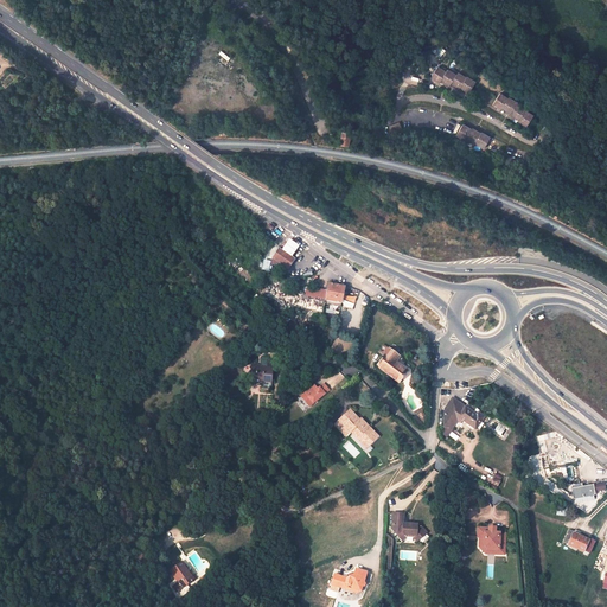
[(446,71),(438,66),(429,80),(434,82),(434,80),(440,83),(441,81),(446,83),(445,85),(452,89),(453,87),(459,89),(459,88),(470,93),(477,82),(468,76),(466,77),(458,72),(457,74),(448,69),(446,71)]
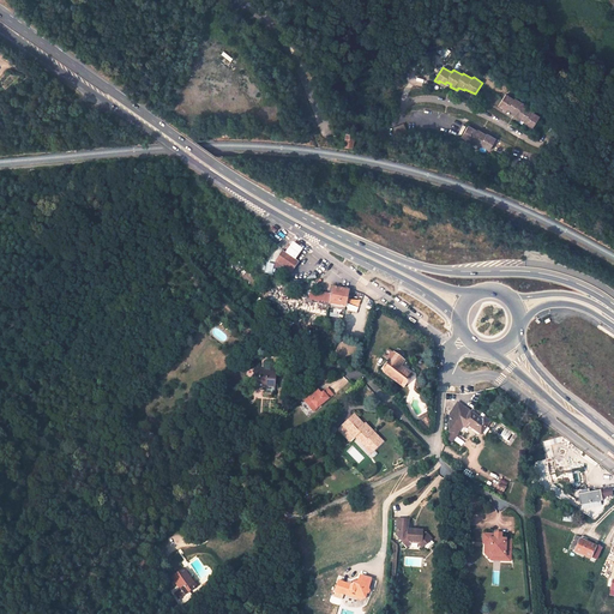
[(513,100),(506,95),(498,108),(501,109),(503,108),(507,110),(509,109),(513,113),(513,115),(516,116),(516,119),(518,120),(519,119),(524,121),(524,124),(530,126),(529,128),(533,130),(540,116),(531,112),(533,110),(523,104),(524,103),(515,97),(513,100)]
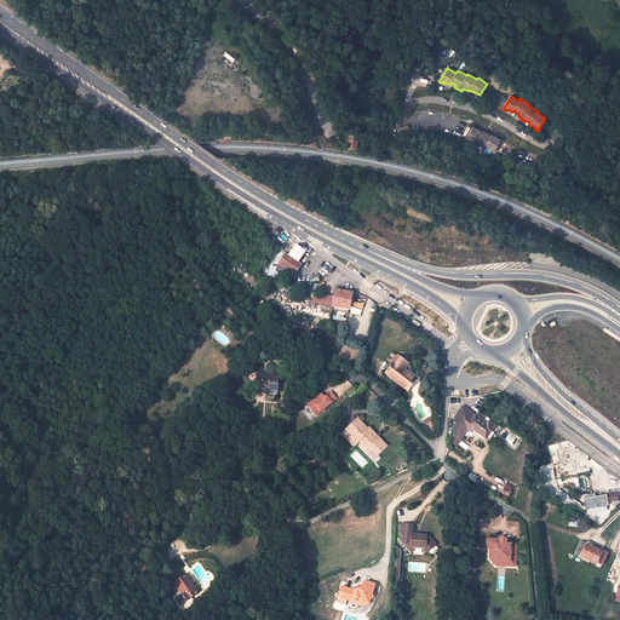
[(472,125),(465,138),(475,143),(476,142),(484,147),(483,148),(493,154),(501,139),(498,137),(497,141),(491,137),(492,136),(486,133),(487,131),(483,130),(482,132),(476,130),(477,127),(472,125)]
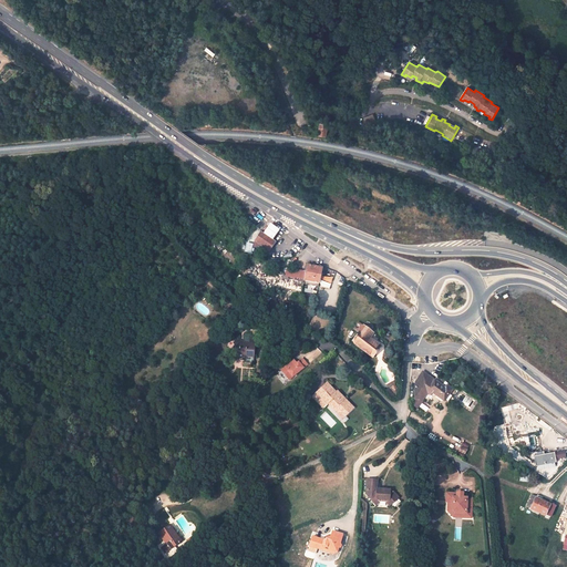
[(379,117),(370,121),(374,130),(382,125),(379,117)]
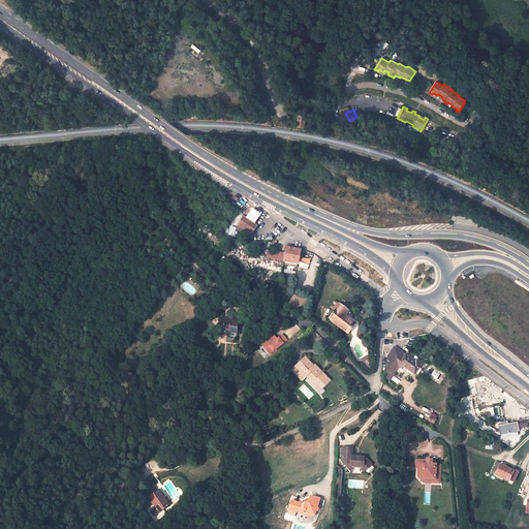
[(252,234),(258,225),(244,216),(239,225),(252,234)]
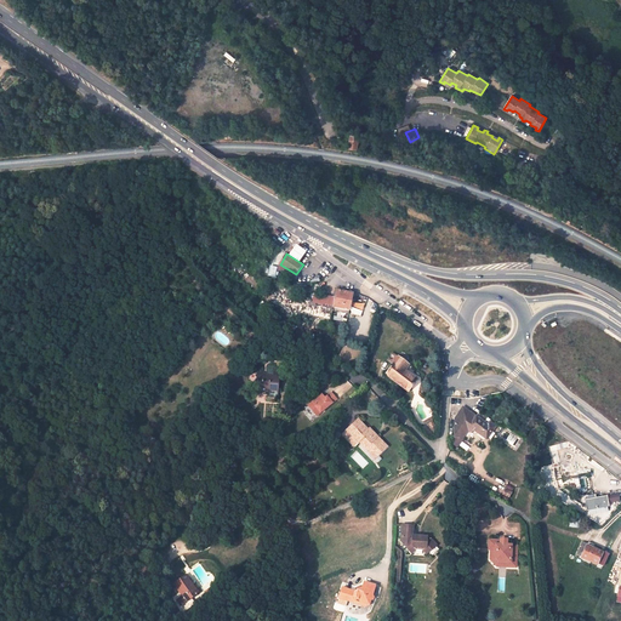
[(320,296),(314,295),(312,308),(314,309),(312,319),(322,320),(322,324),(324,325),(322,332),(339,336),(340,326),(330,325),(334,307),(351,309),(353,294),(337,290),(336,297),(322,295),(320,296)]
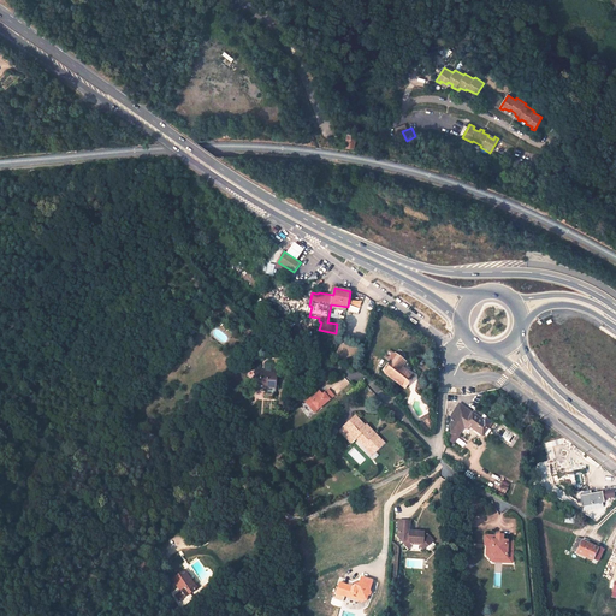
[(283,314),(277,320),(289,331),(295,324),(283,314)]
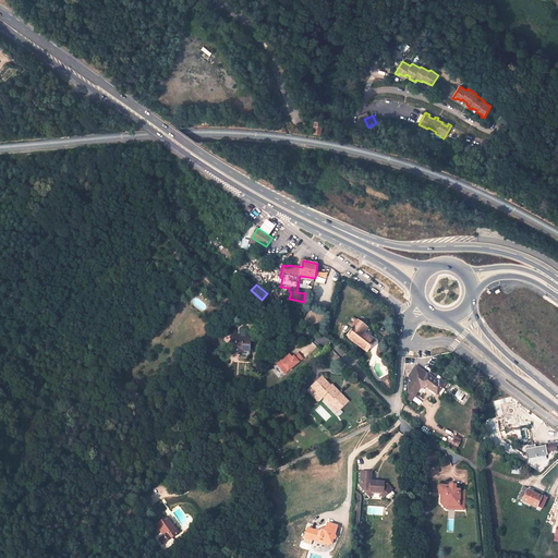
[(360,319),(348,336),(368,352),(376,341),(365,332),(368,327),(360,319)]
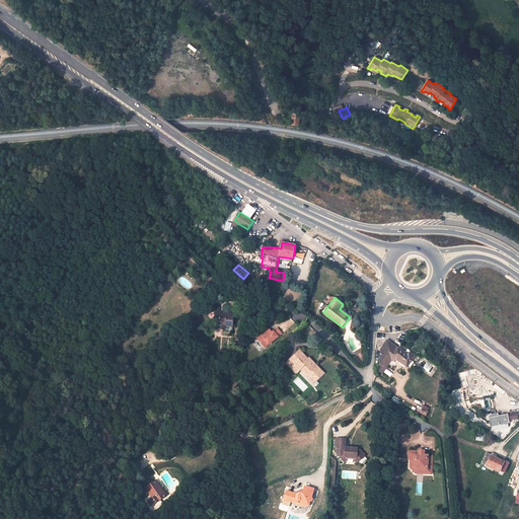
[(214,328),(224,328),(223,332),(234,334),(234,312),(215,311),(214,328)]
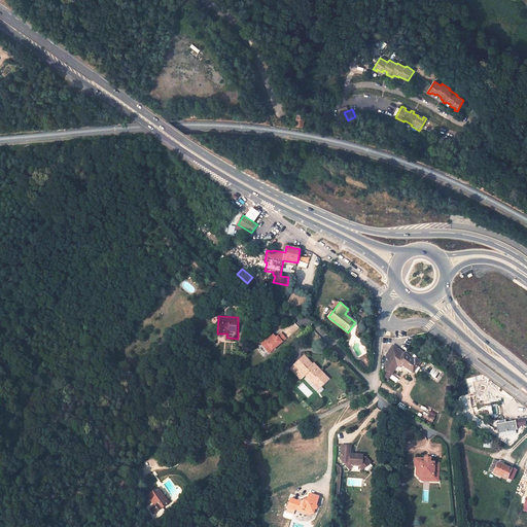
[(271,335),(260,343),(265,347),(267,345),(271,350),(286,338),(282,332),(275,339),(271,335)]
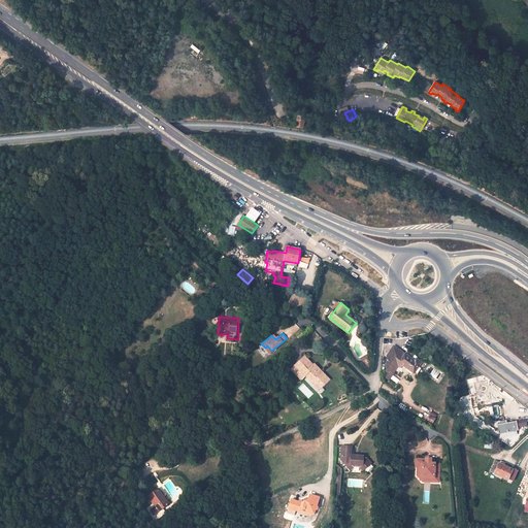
[(415,361),(394,347),(388,357),(387,370),(395,371),(400,364),(415,372),(422,362),(417,359),(415,361)]
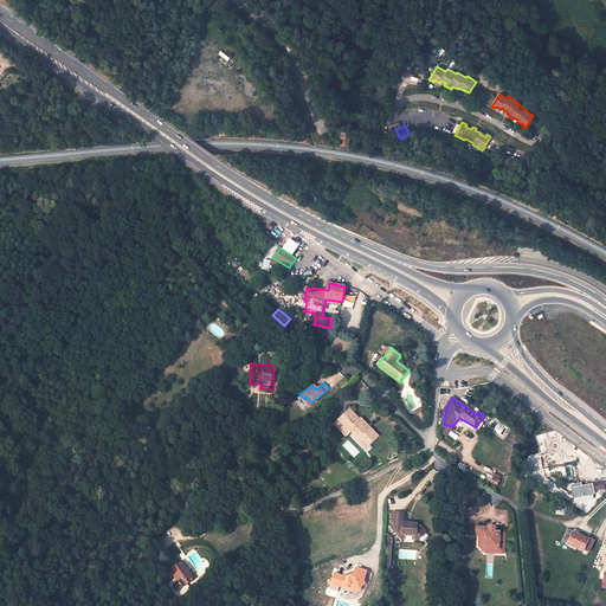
[(350,408),(340,419),(367,447),(380,436),(361,417),(359,419),(350,408)]
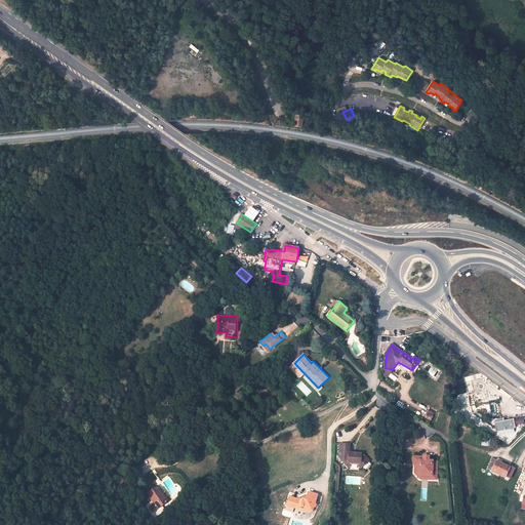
[(240,398),(247,406),(252,401),(244,393),(240,398)]
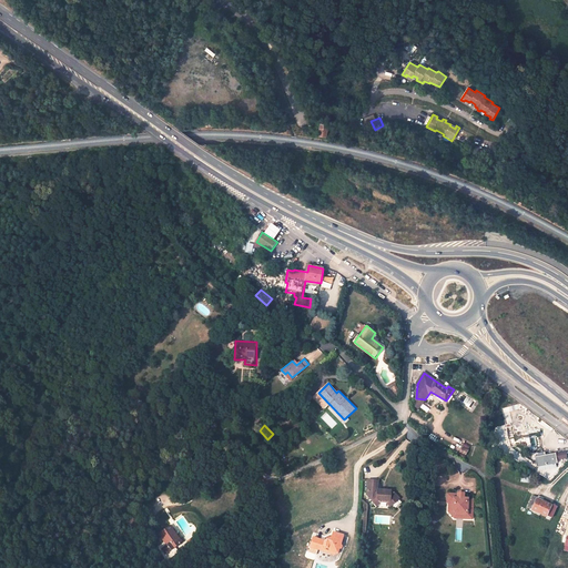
[(458,455),(465,457),(470,446),(464,443),(458,455)]
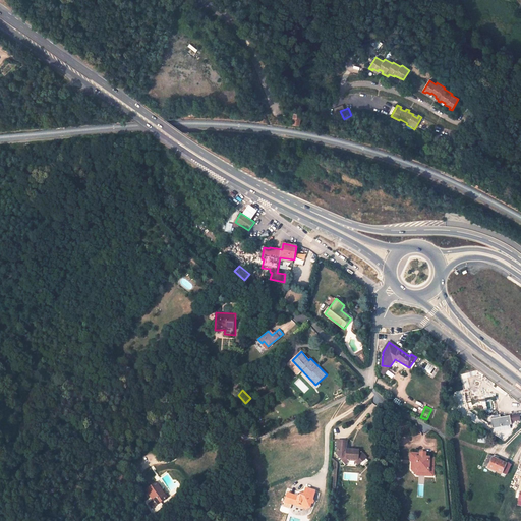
[(501,415),(490,416),(493,427),(512,424),(511,415),(501,417),(501,415)]
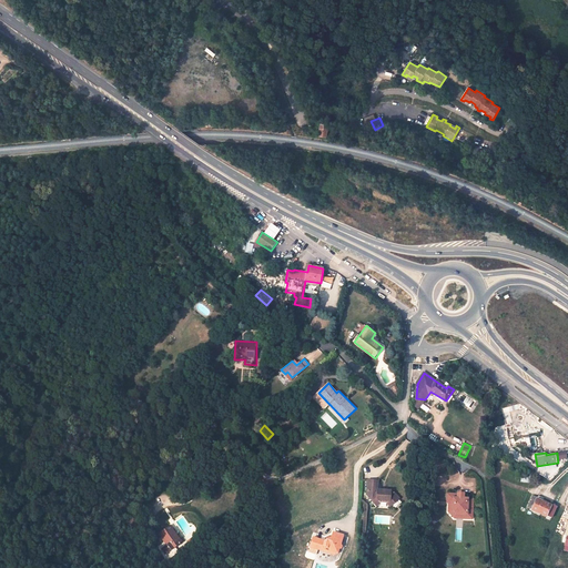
[(377,482),(367,482),(366,496),(374,505),(379,500),(387,501),(392,506),(398,499),(392,492),(377,490),(377,482)]
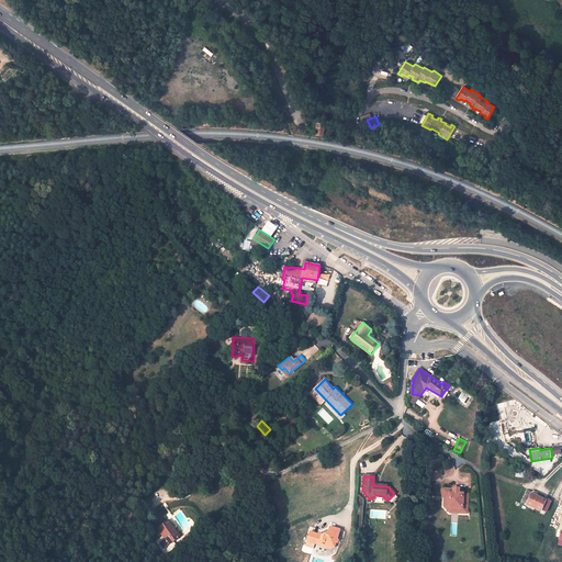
[(460,508),(462,506),(468,507),(468,495),(463,495),(463,494),(459,494),(459,493),(452,493),(452,490),(442,490),(441,498),(444,498),(448,498),(447,506),(451,510),(460,510),(460,508)]
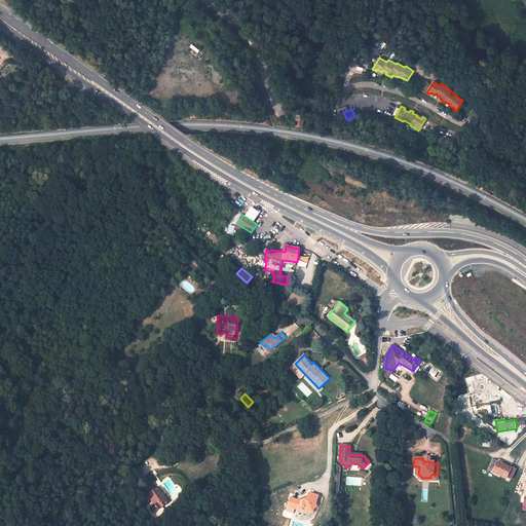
[(517,468),(493,458),(488,470),(493,471),(492,473),(512,480),(517,468)]
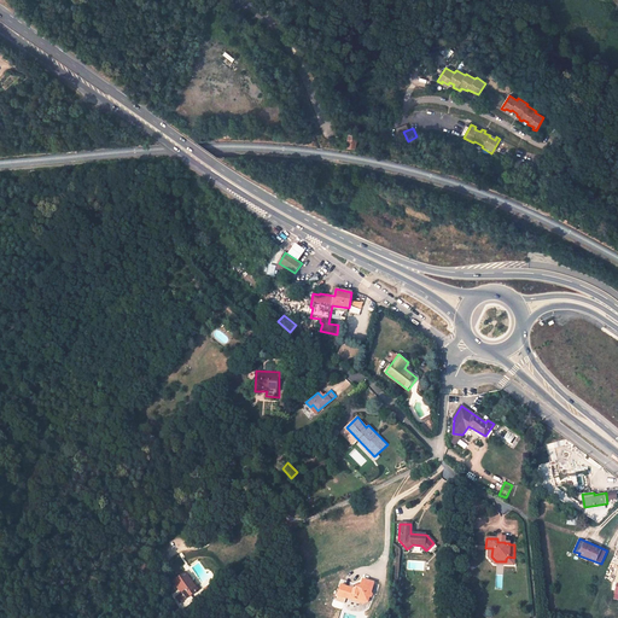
[(488,558),(494,565),(513,566),(514,558),(508,557),(506,559),(506,561),(496,561),(491,557),(493,548),(488,548),(488,558)]
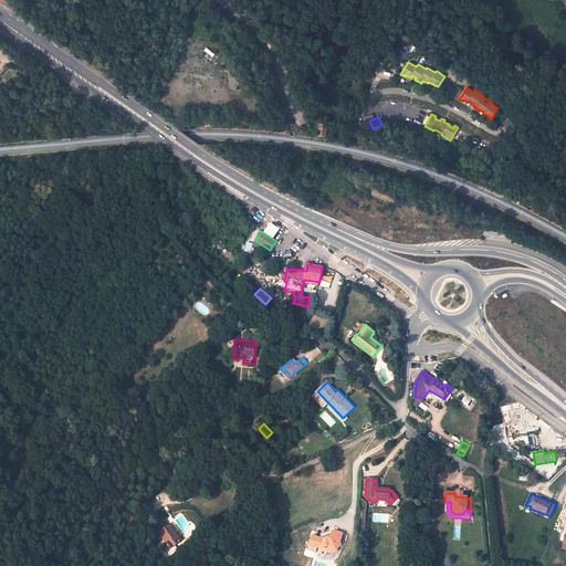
[(136,509),(125,521),(143,536),(148,530),(138,521),(143,515),(136,509)]
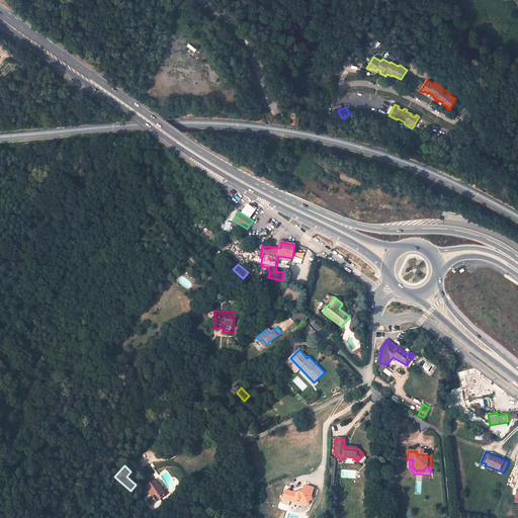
[(145,487),(156,502),(166,495),(155,480),(145,487)]
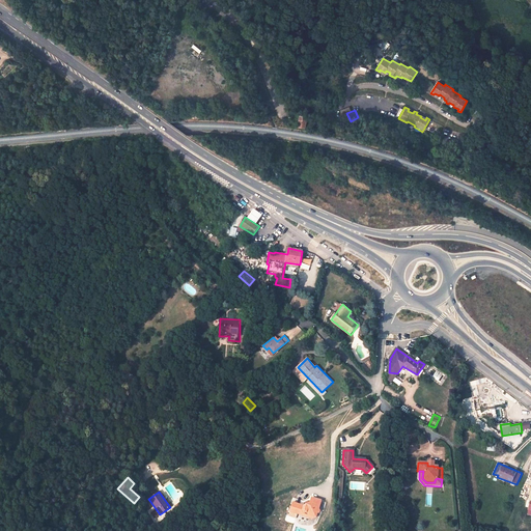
[(303,507),(291,504),(289,513),(301,516),(306,514),(308,519),(312,520),(316,518),(317,514),(318,513),(319,511),(317,510),(320,502),(310,499),(309,503),(303,507)]
